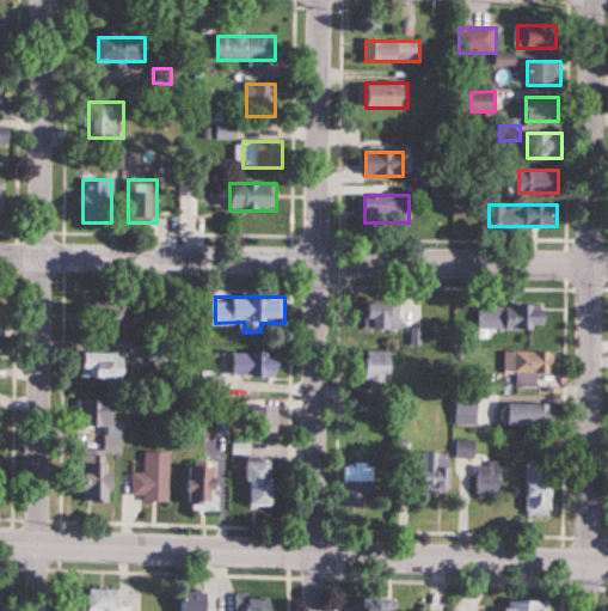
[(134,298),(92,298),(92,319),(134,319),(134,298)]
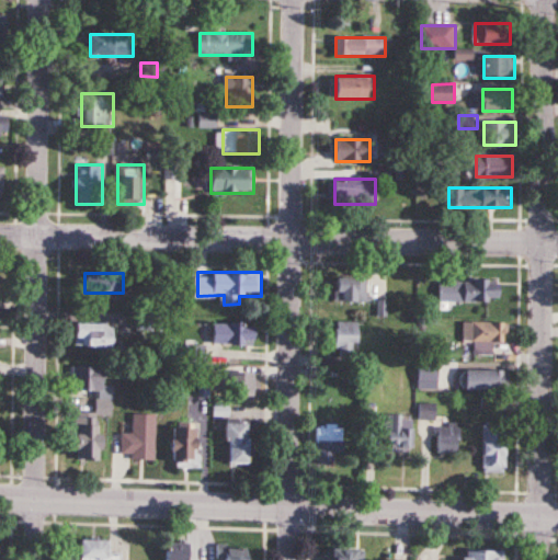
[(367,301),(367,277),(337,277),(337,301),(367,301)]
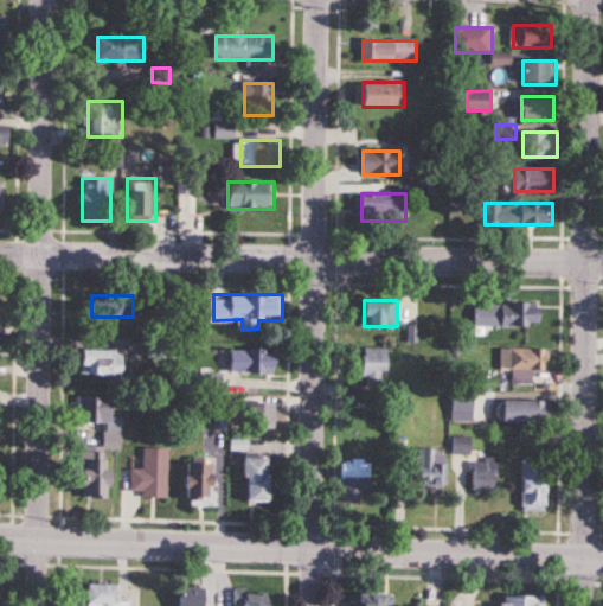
[(478,304),(478,326),(540,326),(540,304),(478,304)]
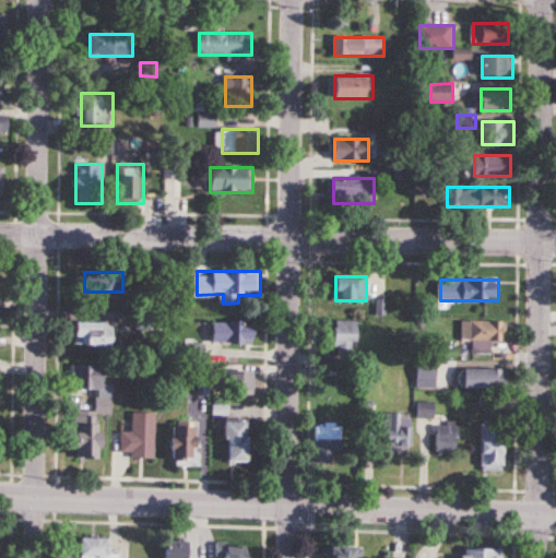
[(75,345),(113,345),(113,320),(75,320),(75,345)]
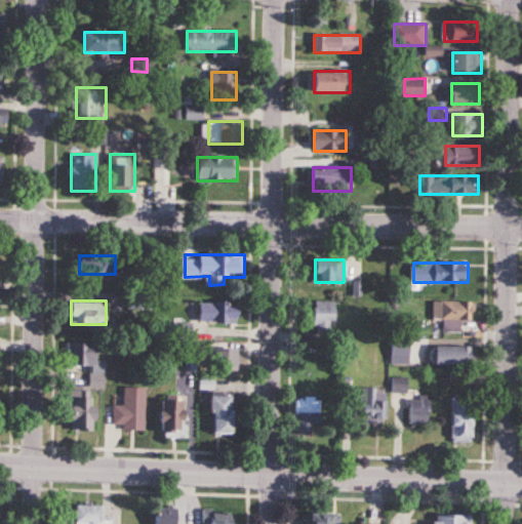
[(200,321),(239,321),(239,300),(200,300),(200,321)]
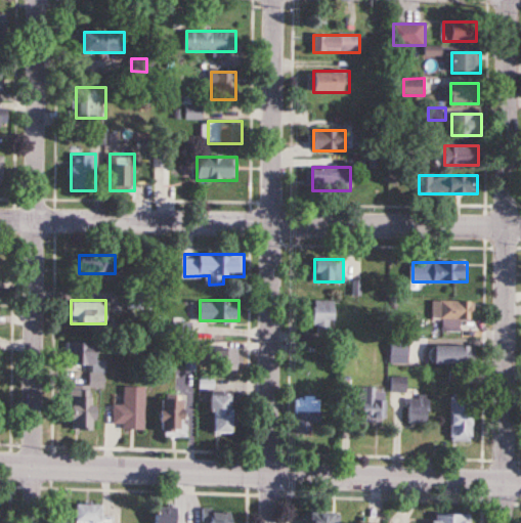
[(336,300),(314,300),(314,324),(336,324),(336,300)]
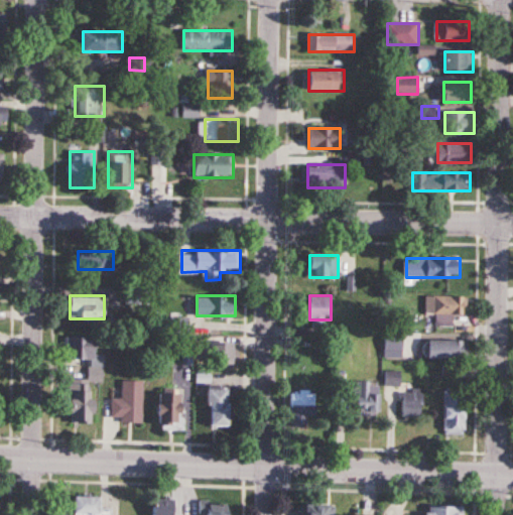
[(437,315),(437,326),(456,327),(456,314),(467,314),(467,296),(427,295),(427,314),(437,315)]
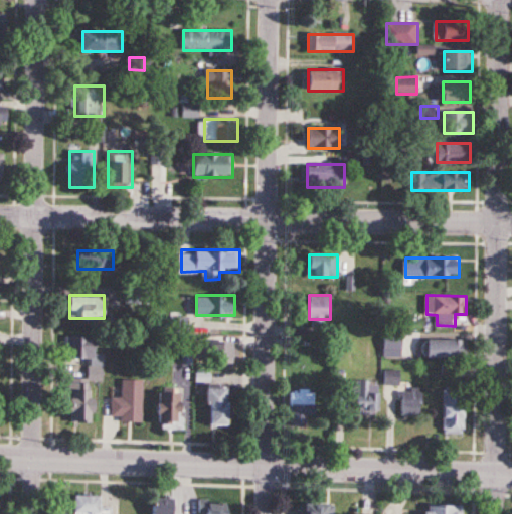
[(385,357),(403,357),(403,333),(385,333),(385,357)]
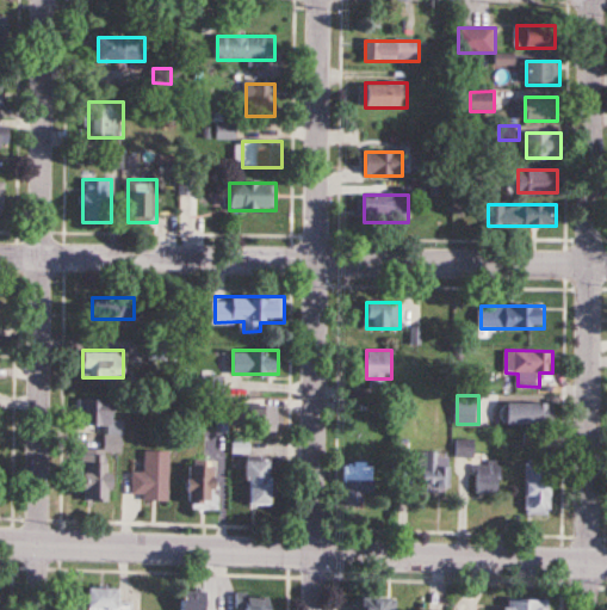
[(110,451),(123,451),(124,399),(81,398),(80,425),(106,426),(106,448),(85,447),(84,499),(110,500),(110,451)]
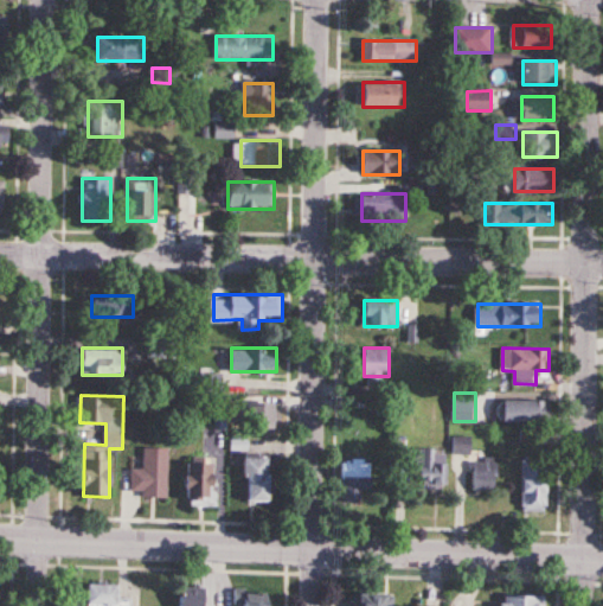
[(552,421),(552,399),(504,399),(504,421),(552,421)]
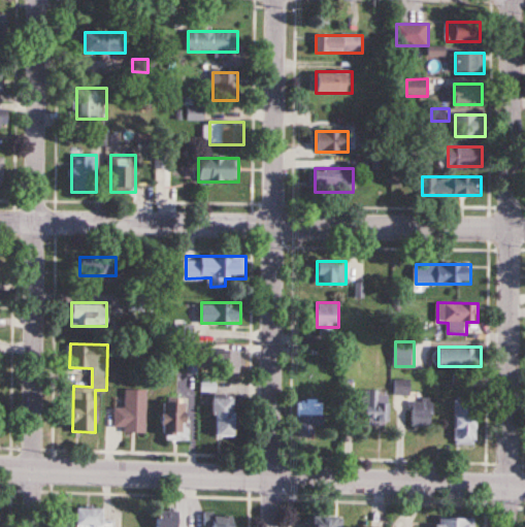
[(217,348),(217,372),(239,372),(239,348),(217,348)]
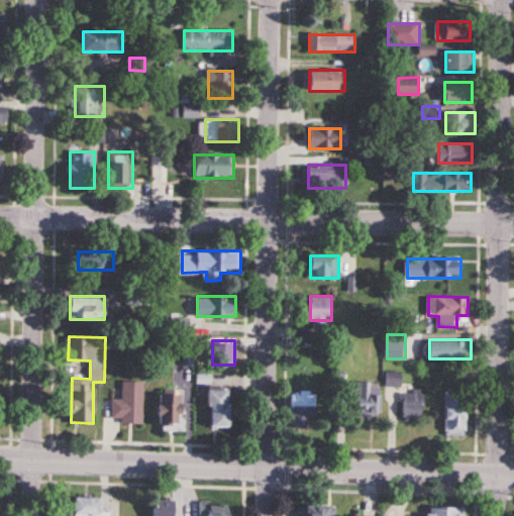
[(382,382),(356,382),(356,412),(382,412),(382,382)]
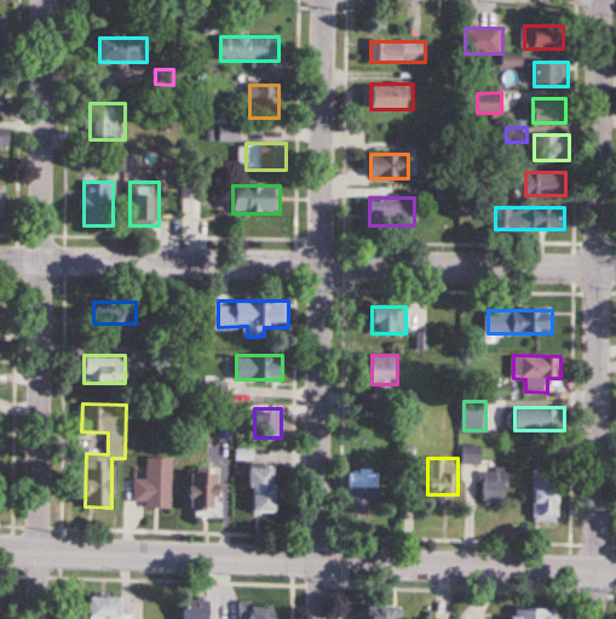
[(276,510),(276,466),(249,466),(249,487),(254,487),(254,510),(276,510)]
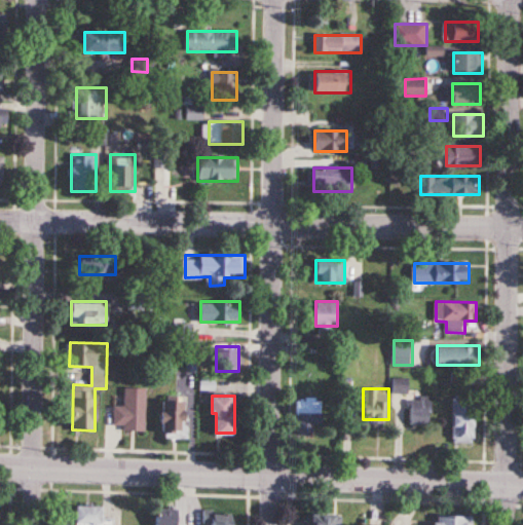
[(137,397),(116,397),(116,436),(137,436),(137,397)]
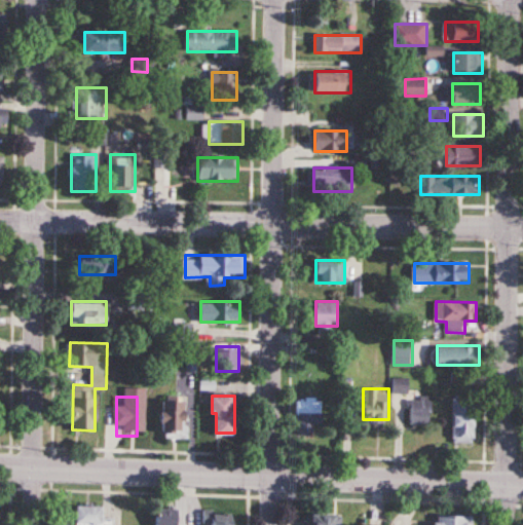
[(322,435),(322,397),(298,397),(298,435),(322,435)]
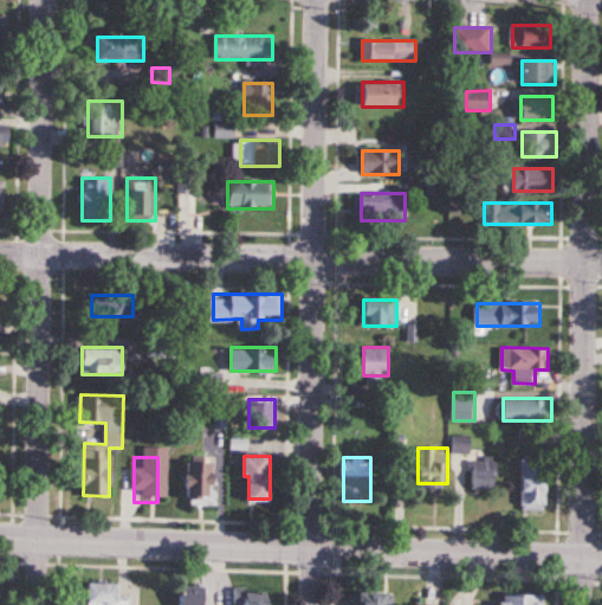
[(474,457),(474,488),(497,488),(497,457),(474,457)]
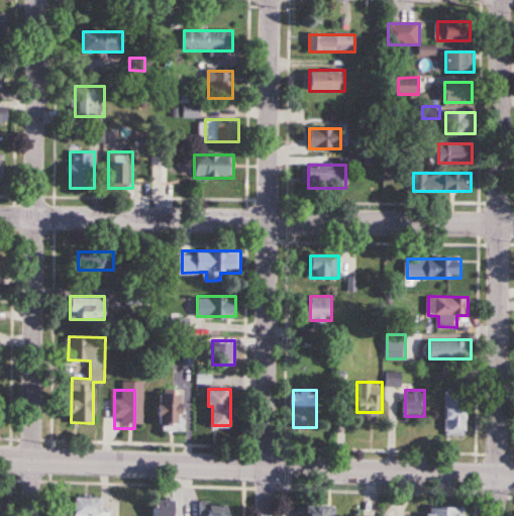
[(468,434),(468,390),(446,390),(446,434),(468,434)]
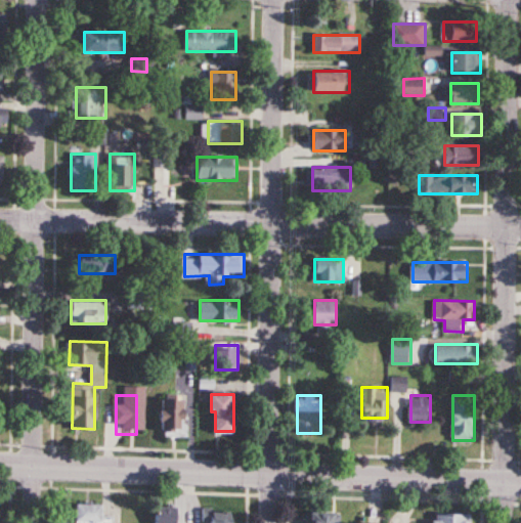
[(161,430),(183,430),(183,397),(161,397),(161,430)]
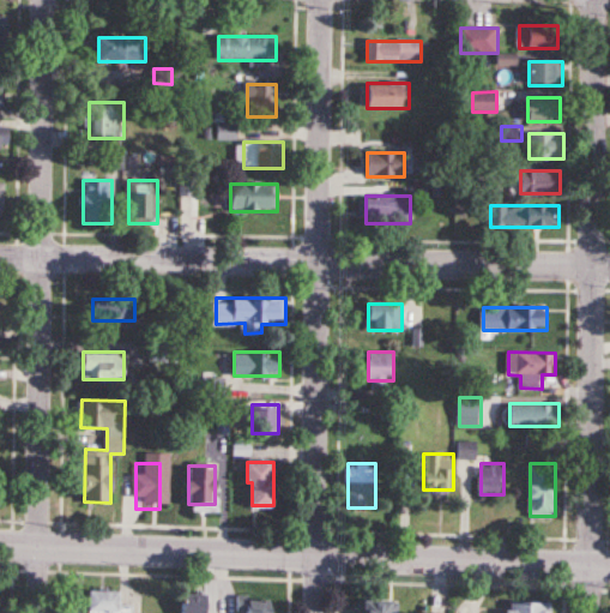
[(89,612),(137,612),(138,604),(121,604),(122,590),(90,589),(89,612)]
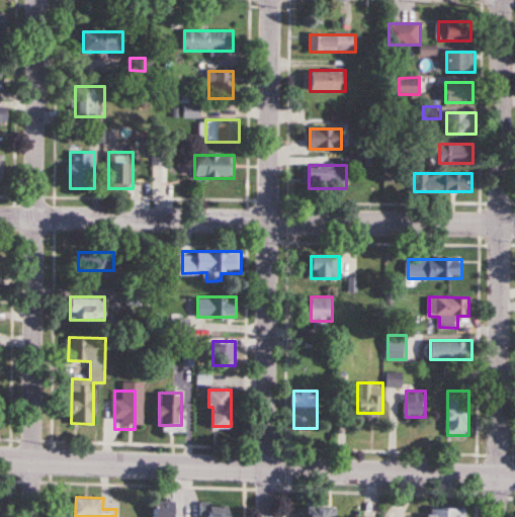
[(154,516),(174,516),(175,499),(155,499),(154,516)]
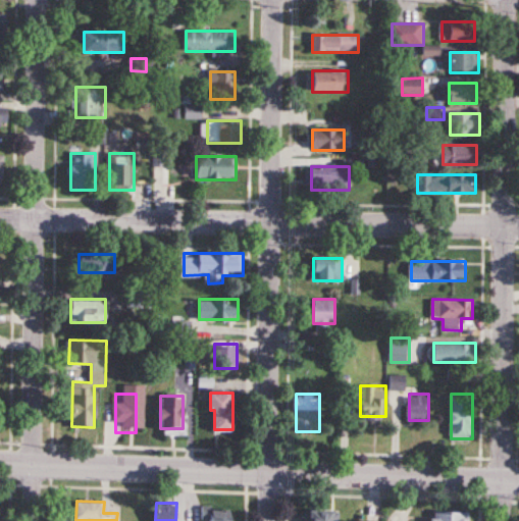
[(230,520),(231,506),(204,506),(204,519),(212,519),(211,520),(230,520)]
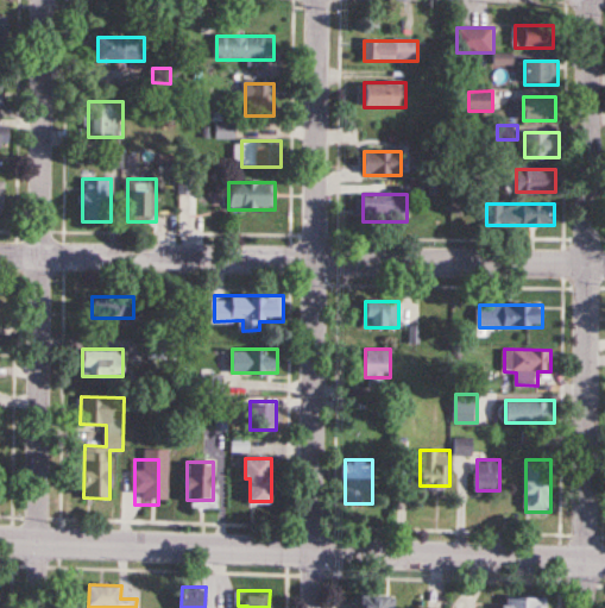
[(395,607),(395,594),(358,594),(357,607),(395,607)]
